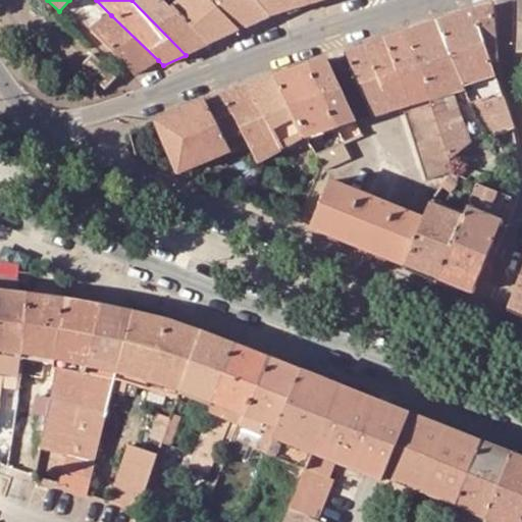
[(132,0),(186,55),(207,44),(162,0),(132,0)]
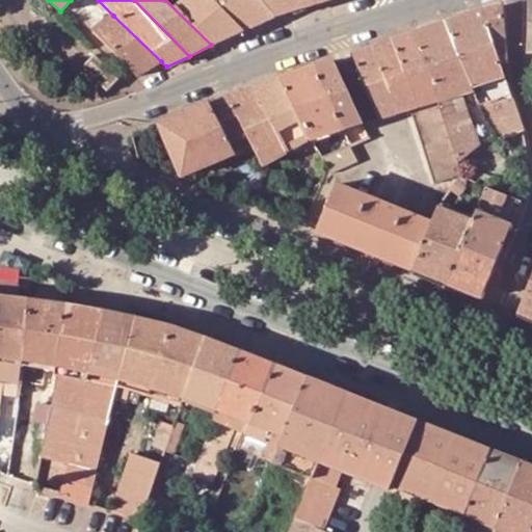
[(211,45),(273,16),(260,0),(186,0),(186,1),(184,0),(165,0),(211,45)]
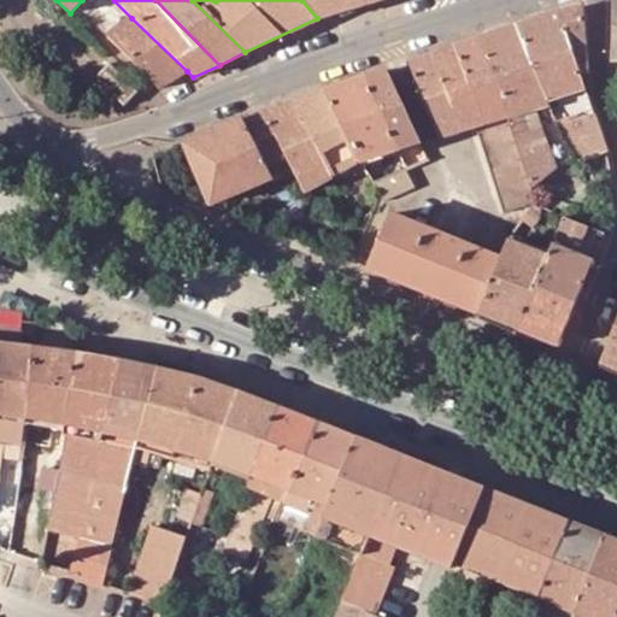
[(301,0),(317,18),(363,5),(360,0),(301,0)]
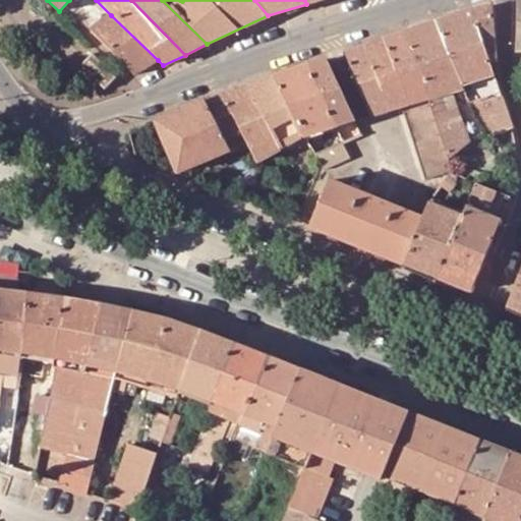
[(437,23),(464,92),(486,136),(512,128),(489,62),(496,61),(491,6),(437,23)]
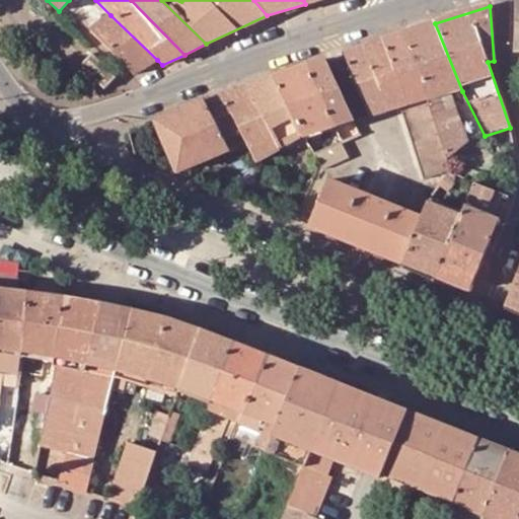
[(157,60),(110,15),(90,30),(133,75),(157,60)]
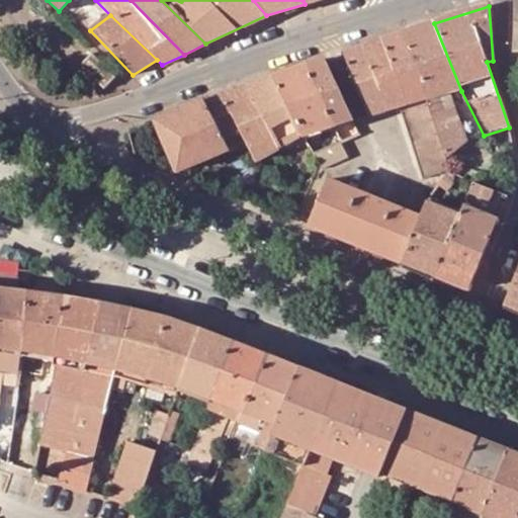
[(484,136),(461,91),(434,23),(401,34),(426,99),(446,160),(468,141),(484,136)]
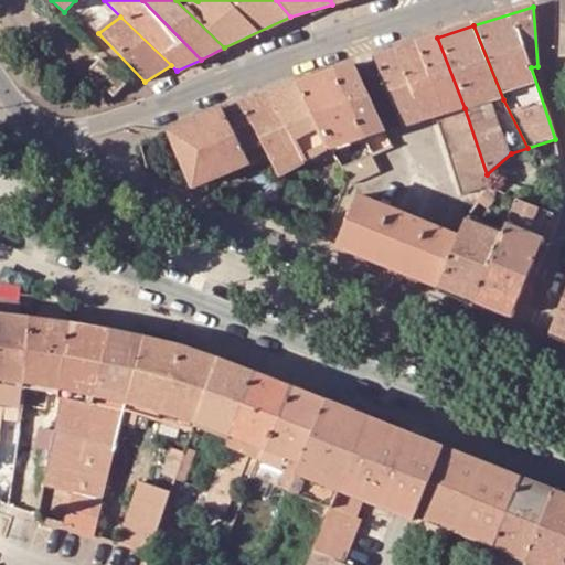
[(437,38),(416,44),(443,115),(465,108),(437,38)]
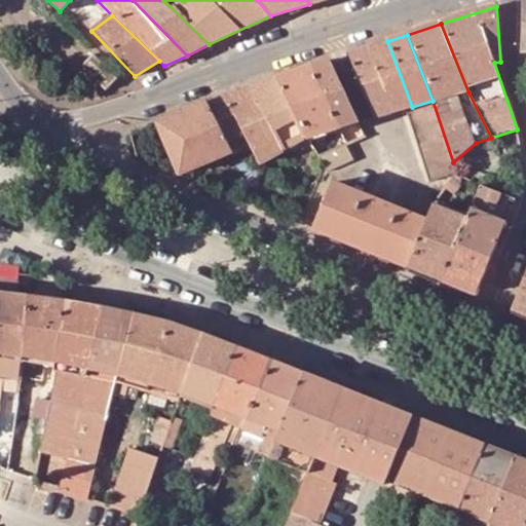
[(387,41),(368,47),(393,112),(406,109),(412,107),(387,41)]
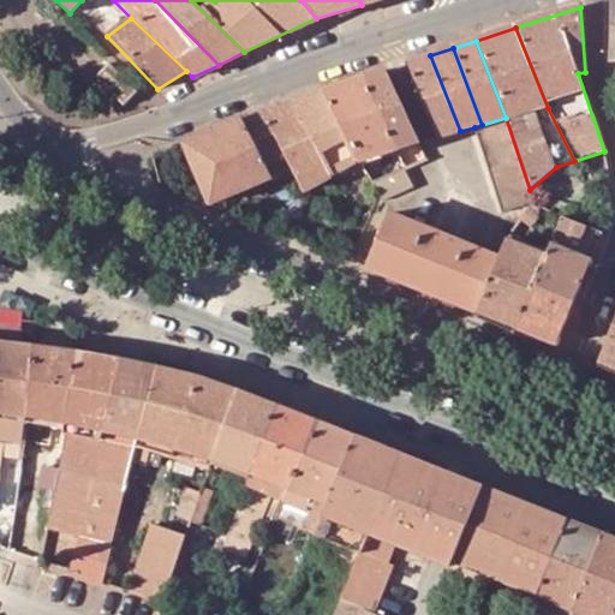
[(460,131),(430,55),(406,64),(439,138),(460,131)]
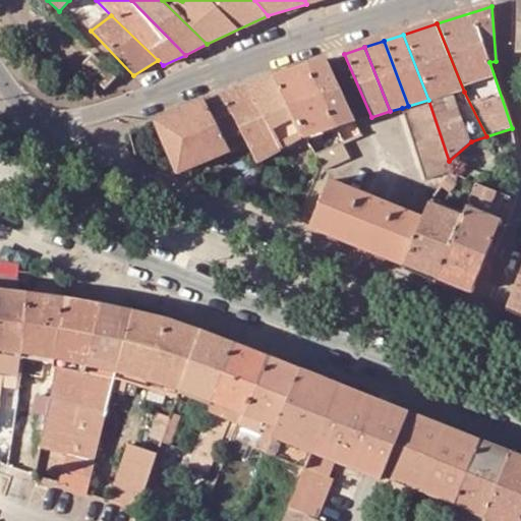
[(92,55),(80,66),(105,90),(116,78),(92,55)]
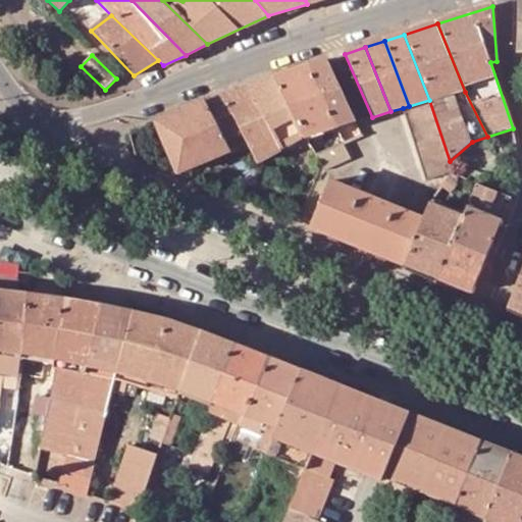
[(308,66),(336,128),(344,126),(355,122),(327,60),(308,66)]
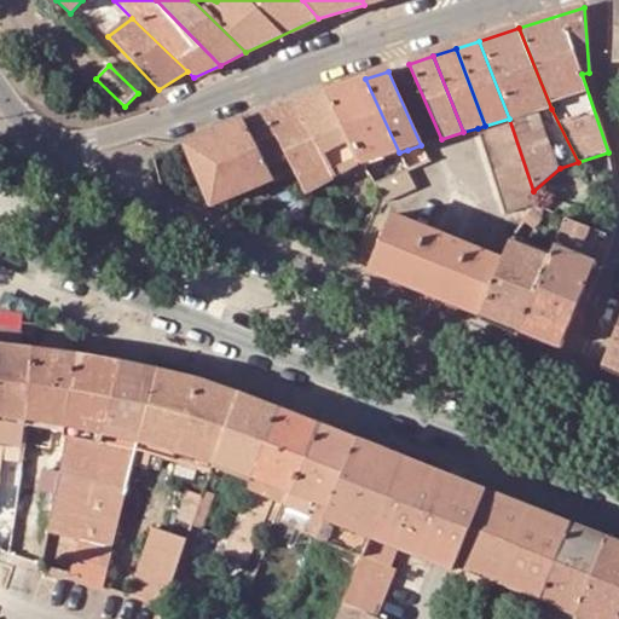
[(325,93),(362,165),(399,152),(365,79),(325,93)]
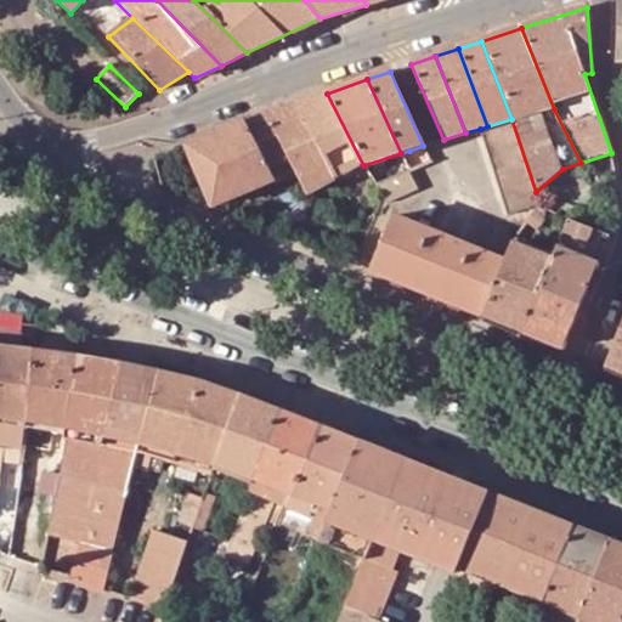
[(327,94),(293,105),(335,180),(363,165),(327,94)]
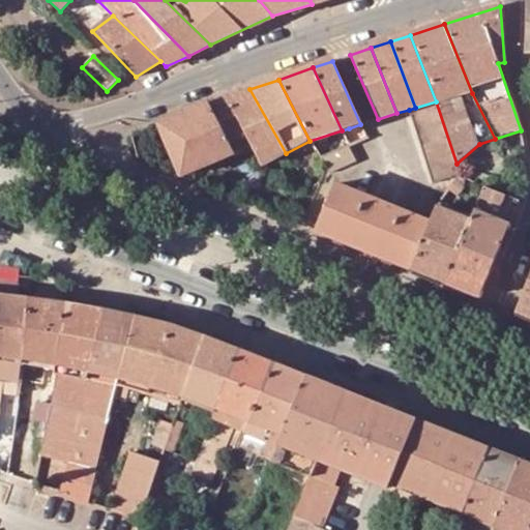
[(261,166),(286,153),(249,89),(206,105),(233,153),(235,156),(253,150),(261,166)]
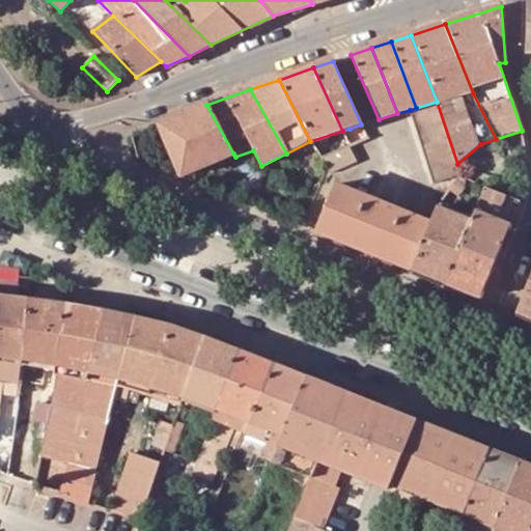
[(416,108),(410,110),(434,184),(460,174),(457,164),(437,102),(416,108)]
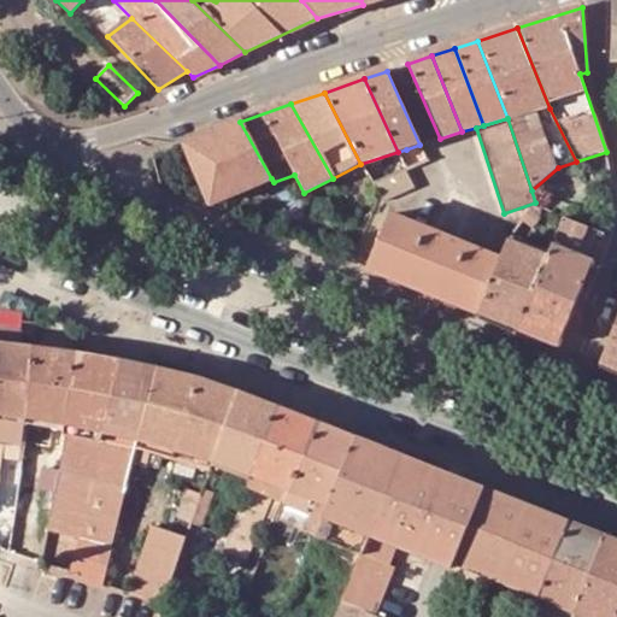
[(184,146),(211,205),(271,178),(240,122),(184,146)]
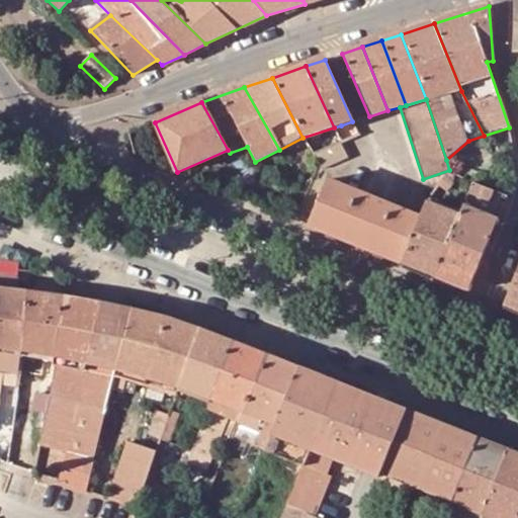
[(352,121),(341,125),(347,139),(358,134),(352,121)]
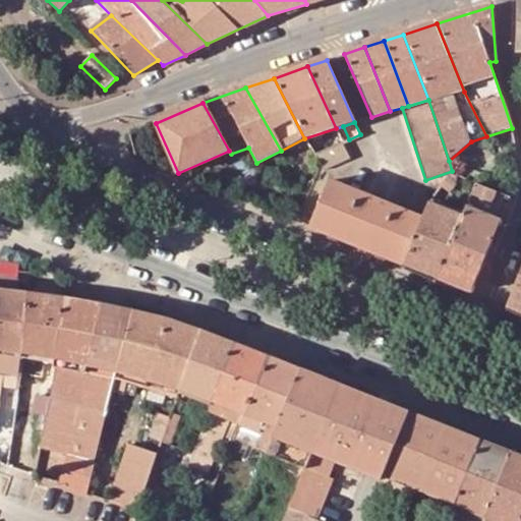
[(323,170),(349,158),(341,142),(315,154),(321,165),(323,170)]
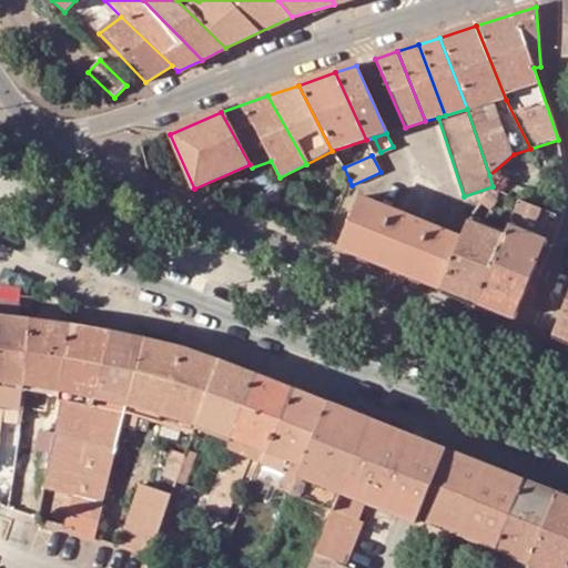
[(490,210),(497,199),(489,191),(480,202),(490,210)]
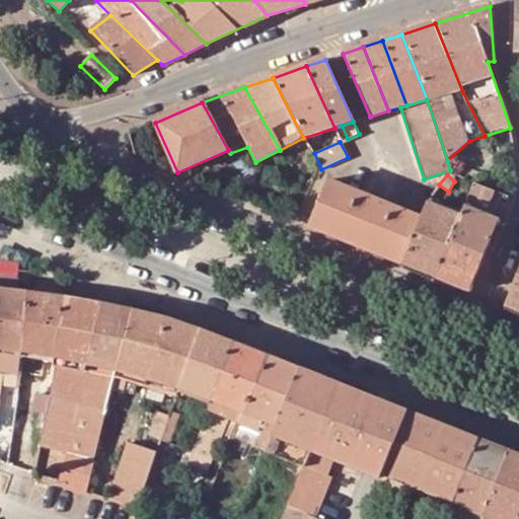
[(370,193),(368,198),(327,181),(308,227),(401,265),(421,218),(380,202),(382,199),(370,193)]
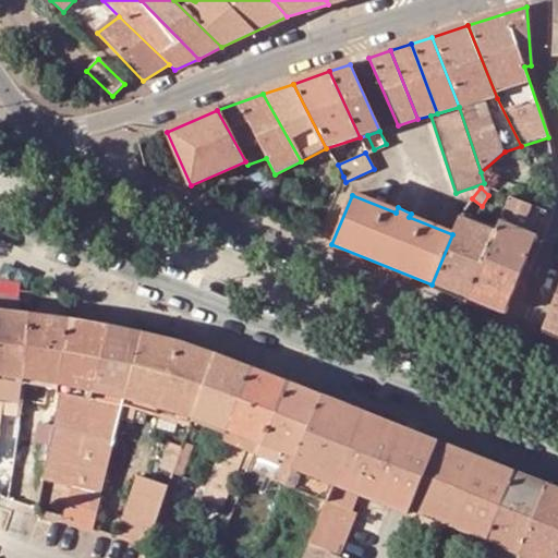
[(505,314),(546,213),(509,197),(495,233),(469,299),(505,314)]
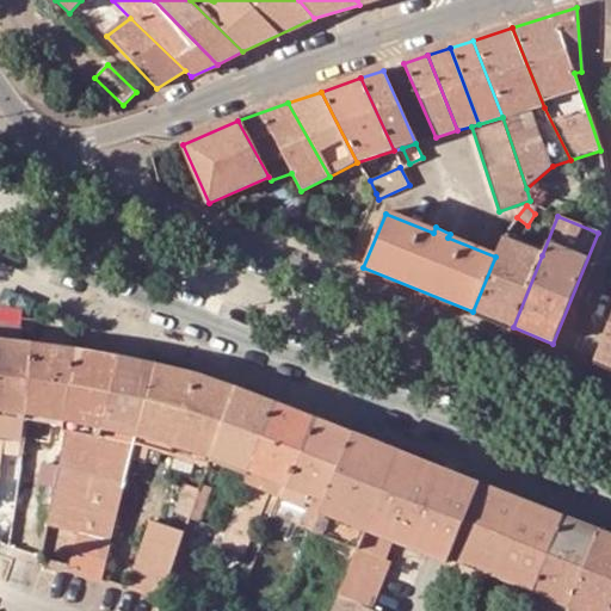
[(473,312),(513,327),(542,255),(503,239),(495,257),(473,312)]
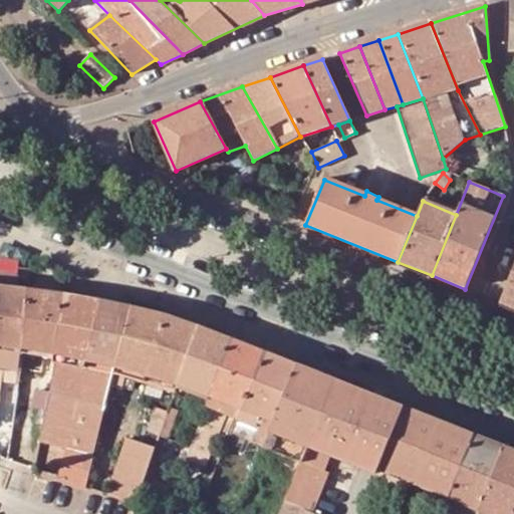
[(513,267),(500,302),(513,308),(513,267)]
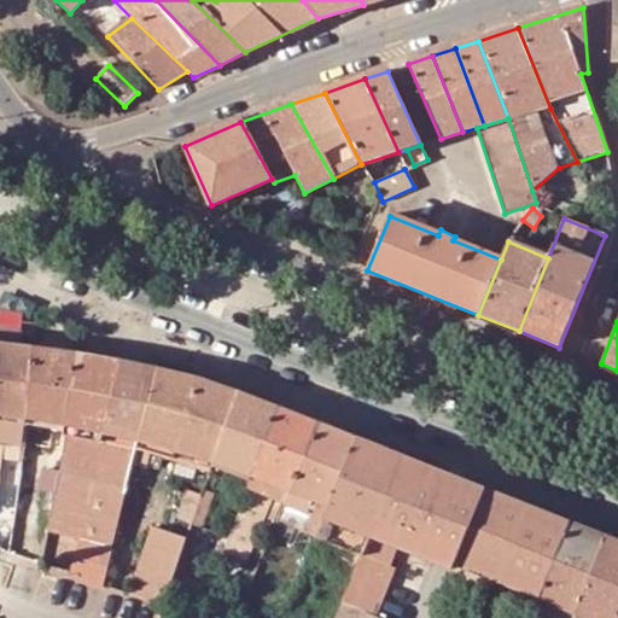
[(38,350),(0,345),(0,459),(22,462),(28,420),(38,350)]
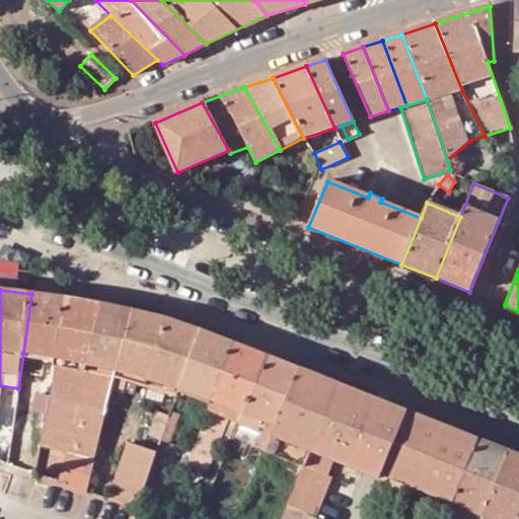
[(57,359),(68,299),(31,294),(23,353),(57,359)]
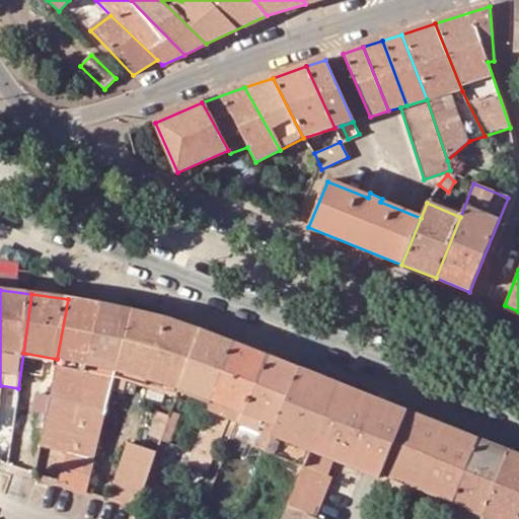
[(98,304),(68,299),(57,359),(50,394),(46,414),(39,447),(67,453),(86,365),(88,364),(98,304)]
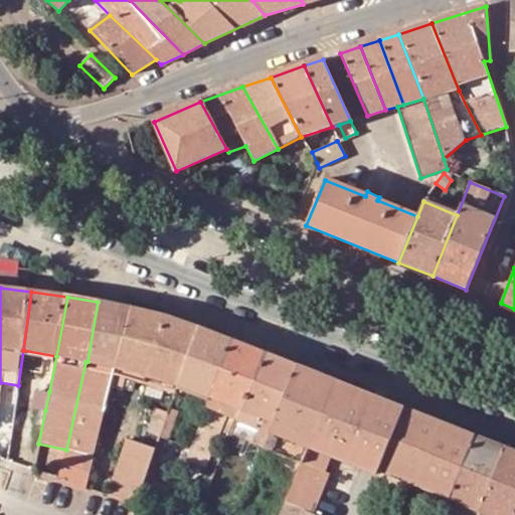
[(133,310),(98,302),(88,361),(86,362),(66,450),(59,479),(87,488),(89,478),(99,431),(103,417),(111,387),(116,367),(133,310)]
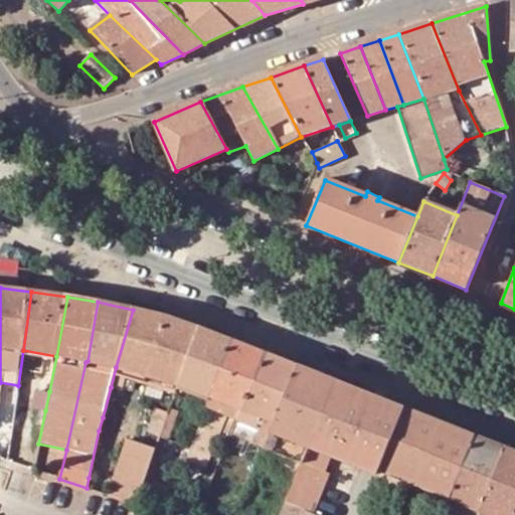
[(133,310),(116,367),(127,371),(147,376),(155,352),(163,328),(166,317),(133,310)]
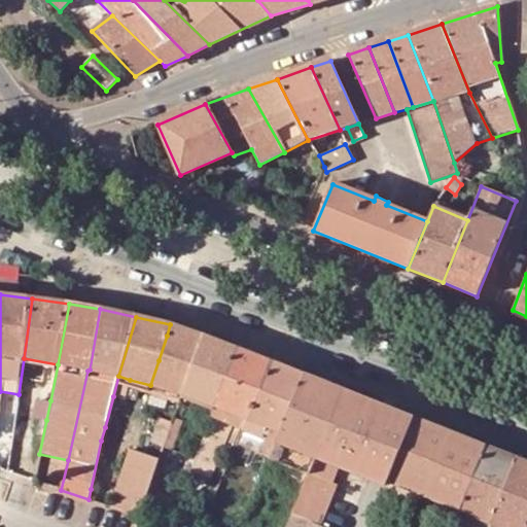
[(159,360),(150,385),(182,394),(206,338),(194,332),(182,328),(170,324),(167,336),(159,360)]
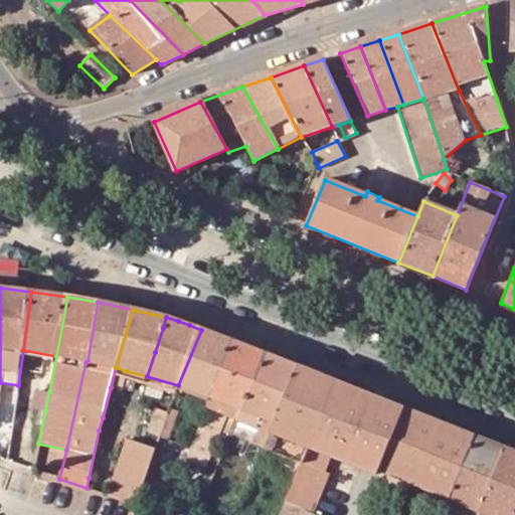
[(201,330),(178,385),(209,397),(232,341),(201,330)]
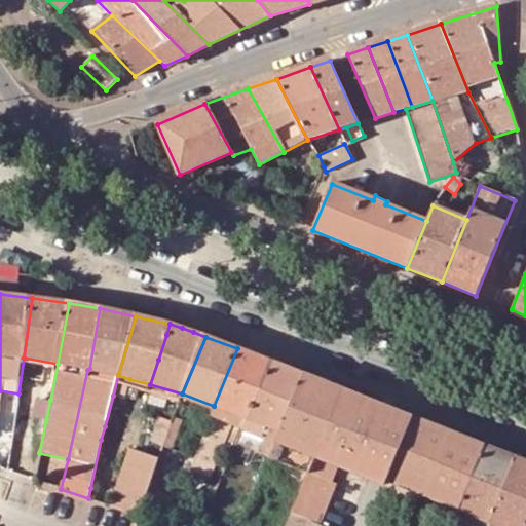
[(237,348),(214,406),(248,418),(271,362),(237,348)]
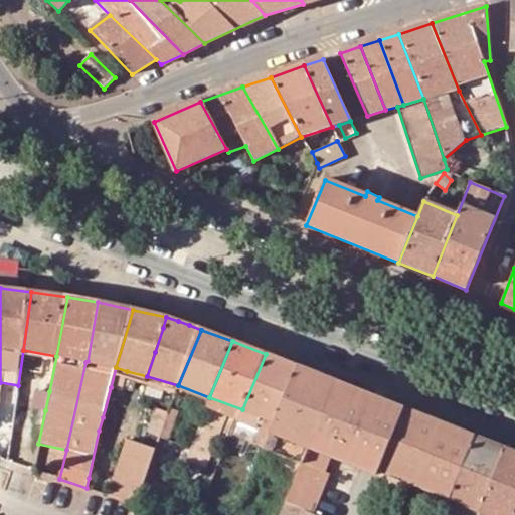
[(248,424),(252,413),(275,422),(299,366),(266,354),(242,409),(237,420),(248,424)]
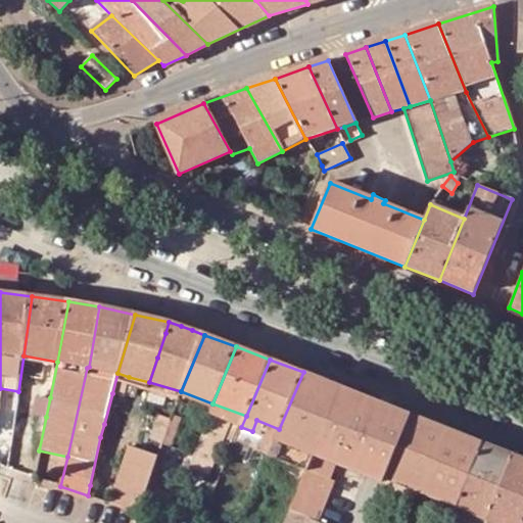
[(341,386),(303,372),(279,429),(275,438),(268,455),(305,471),(313,454),(341,386)]
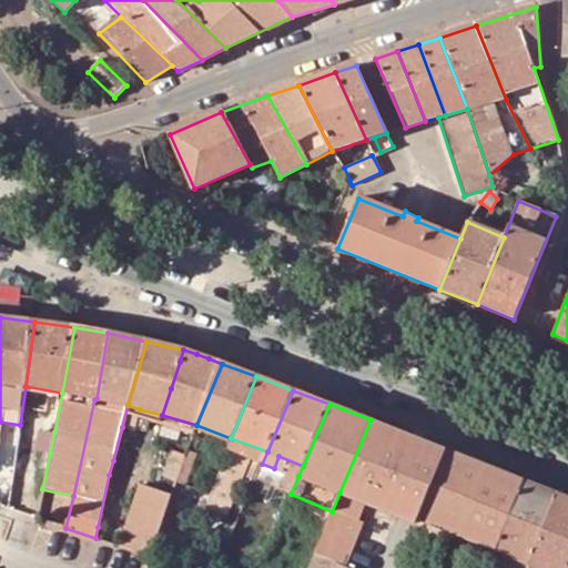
[(415,521),(416,518),(446,449),(430,444),(429,443),(371,419),(340,493),(332,511),(308,567),(347,567),(345,567),(363,523),(357,520),(365,503),(397,515),(399,516),(415,521)]
